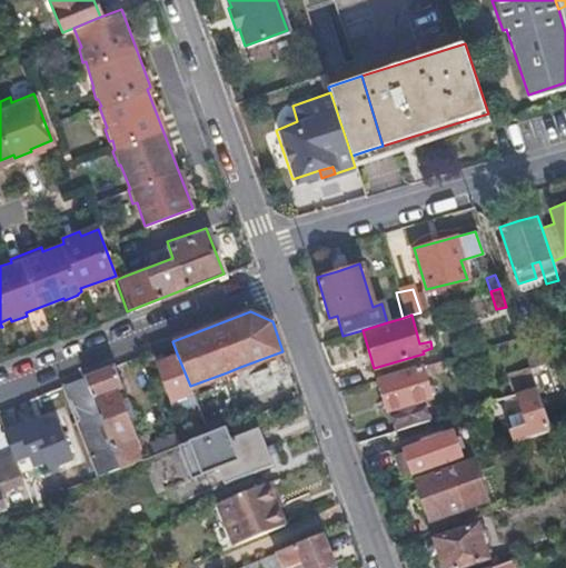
[(534,331),(516,337),(527,369),(545,364),(534,331)]
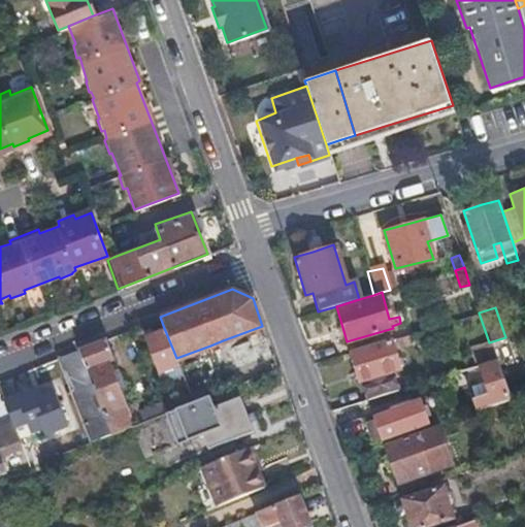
[(489,342),(479,313),(469,316),(484,361),(494,358),(489,342)]
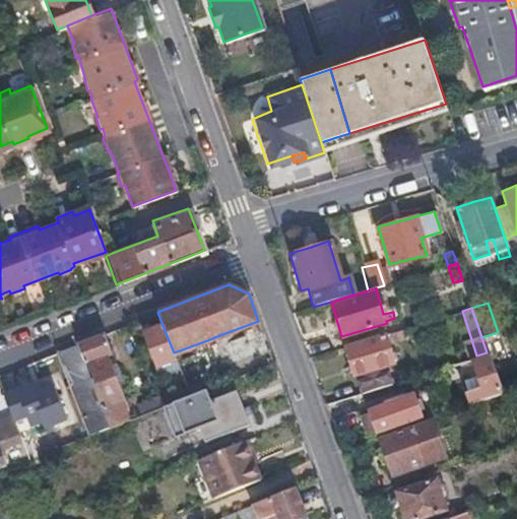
[(174,352),(162,323),(142,331),(158,374),(179,367),(174,352)]
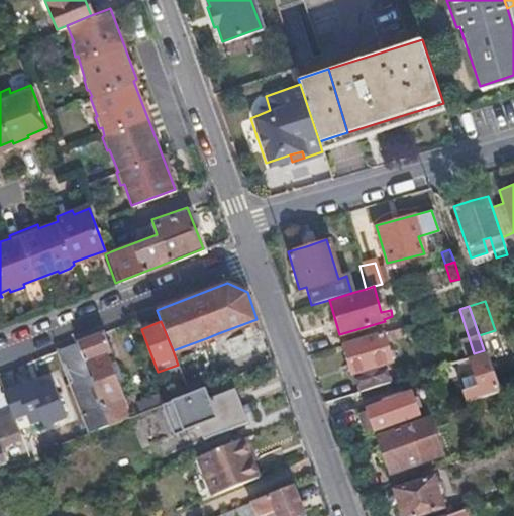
[(401,334),(399,327),(385,331),(387,337),(401,334)]
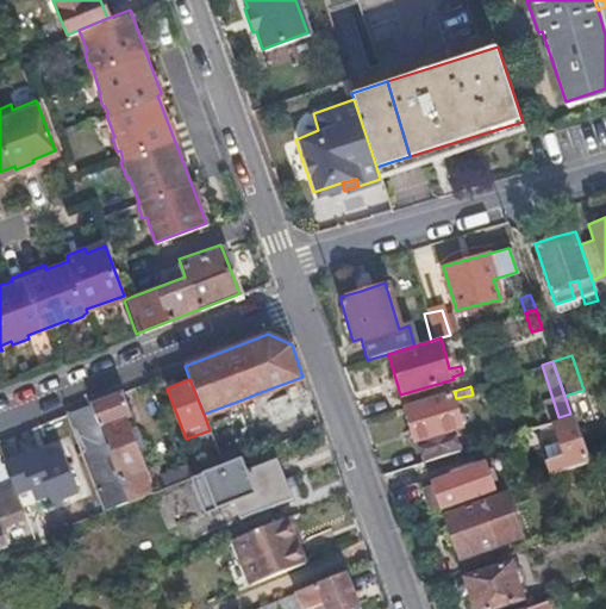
[(132,414),(123,390),(91,402),(129,501),(154,491),(126,416),(132,414)]
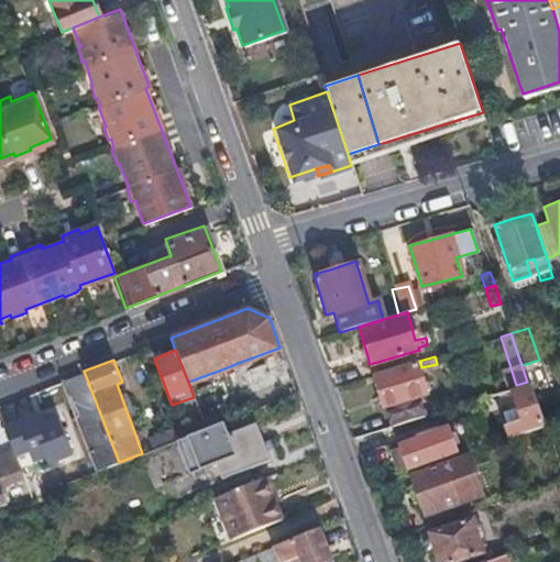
[(243,376),(238,363),(224,368),(230,382),(243,376)]
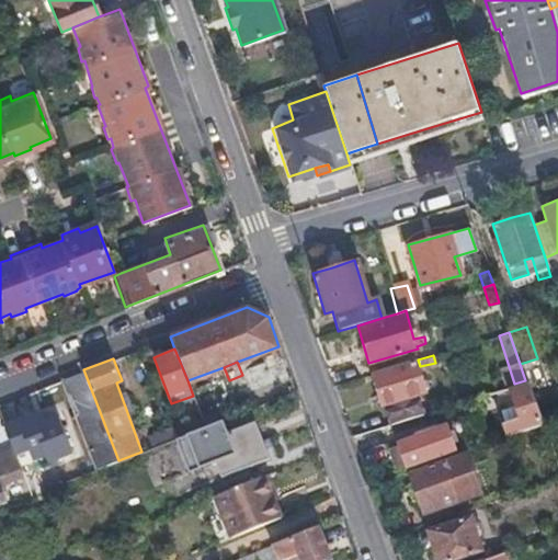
[(412,362),(372,374),(382,406),(386,404),(391,423),(456,402),(452,389),(424,397),(412,362)]
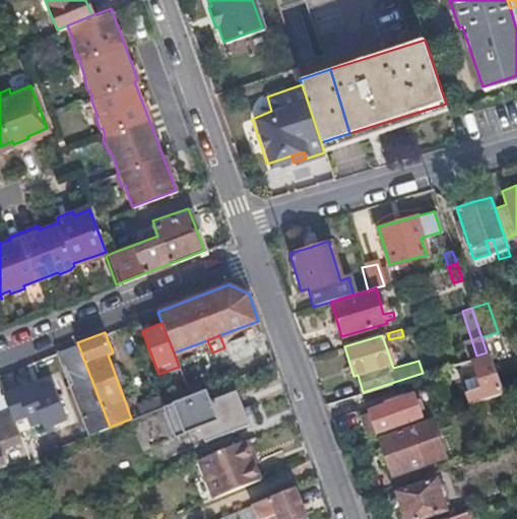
[(110,427),(77,342),(56,350),(88,435),(110,427)]
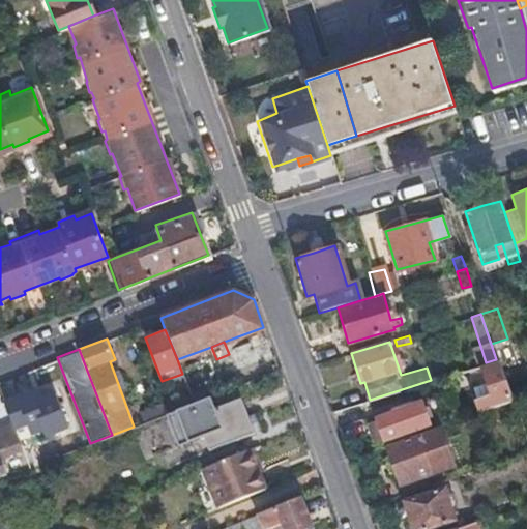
[(477,412),(510,400),(496,359),(486,362),(478,365),(484,380),(467,385),(477,412)]
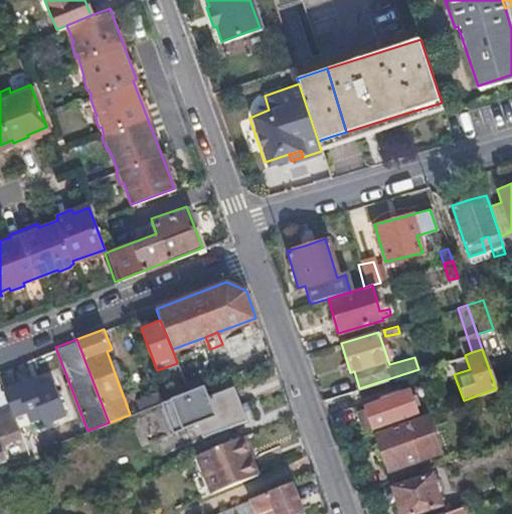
[(21,435),(29,453),(42,448),(30,420),(37,417),(40,423),(51,419),(49,412),(61,407),(50,380),(33,386),(30,377),(3,388),(11,407),(21,435)]
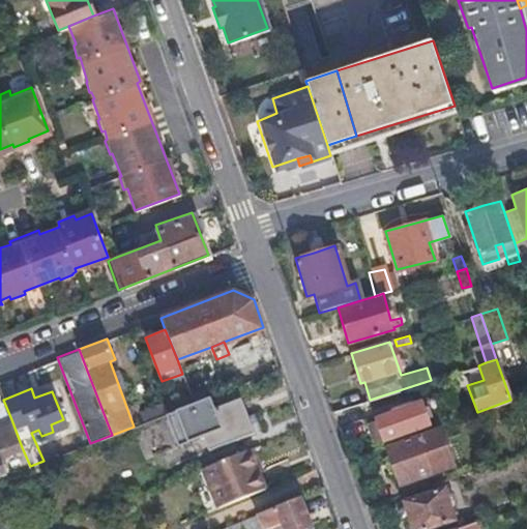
[(196,416),(209,450),(253,433),(240,399),(217,407),(212,395),(202,400),(206,411),(196,416)]
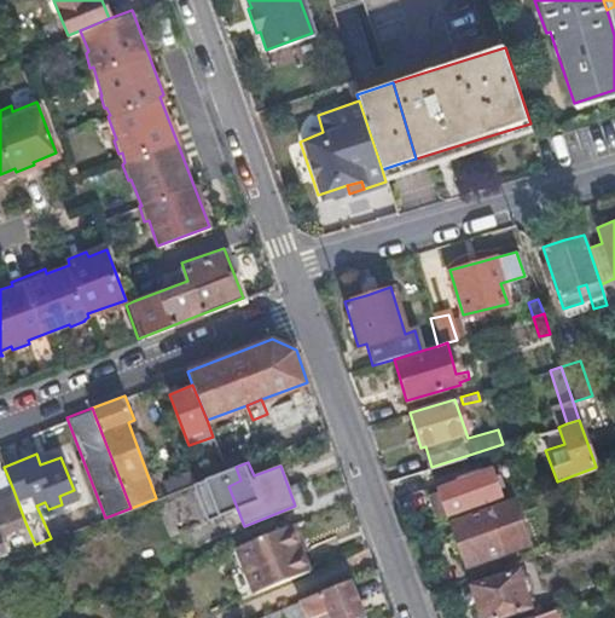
[(198,481),(193,469),(164,480),(168,494),(198,481)]
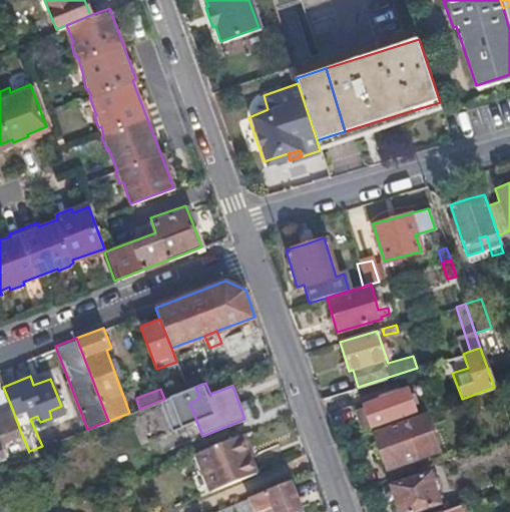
[(369,424),(372,432),(402,421),(401,415),(413,410),(407,390),(352,409),(359,427),(369,424)]
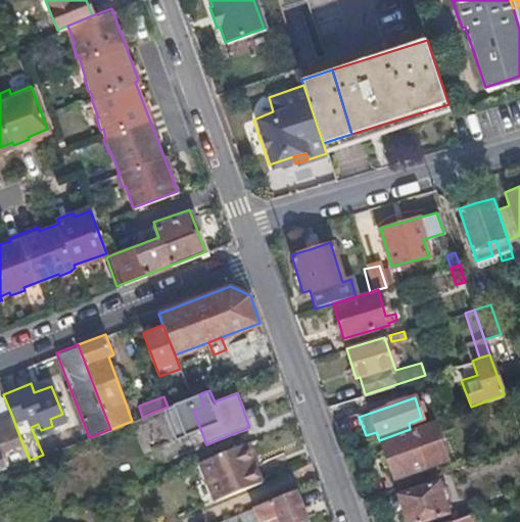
[(0,451),(21,441),(11,414),(0,418),(0,468),(4,466),(0,457),(0,451)]
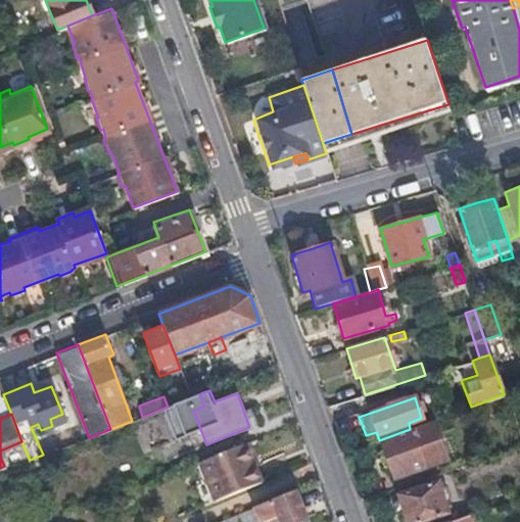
[(379,440),(395,487),(419,480),(415,469),(439,461),(431,436),(435,434),(431,421),(410,429),(379,440)]
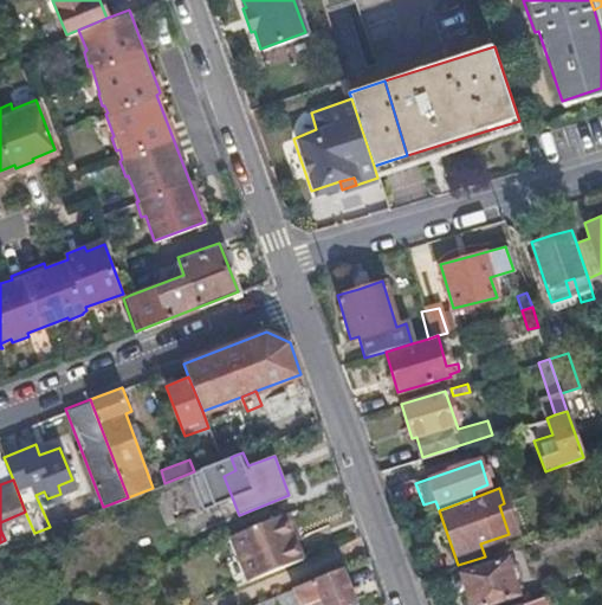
[(247,581),(301,560),(290,535),(295,533),(286,513),(245,529),(227,535),(247,581)]
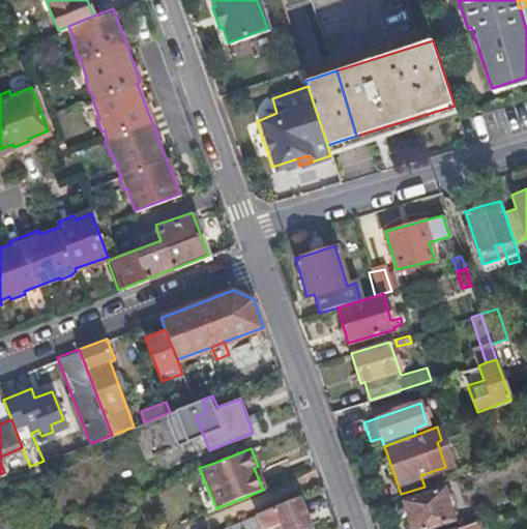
[(417,528),(451,519),(442,489),(403,501),(411,528),(417,528)]
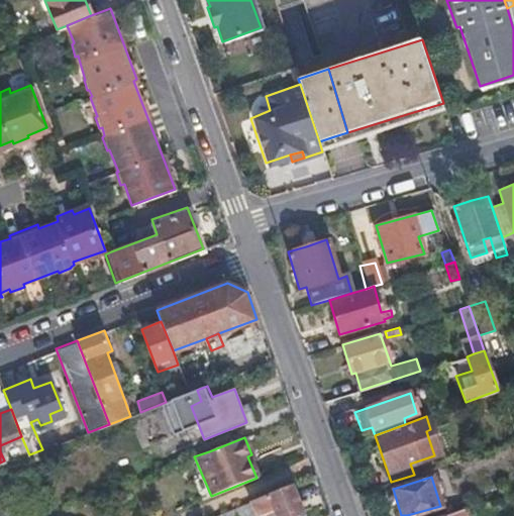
[(307,515),(309,515),(297,485),(265,497),(271,513),(272,515),(307,515)]
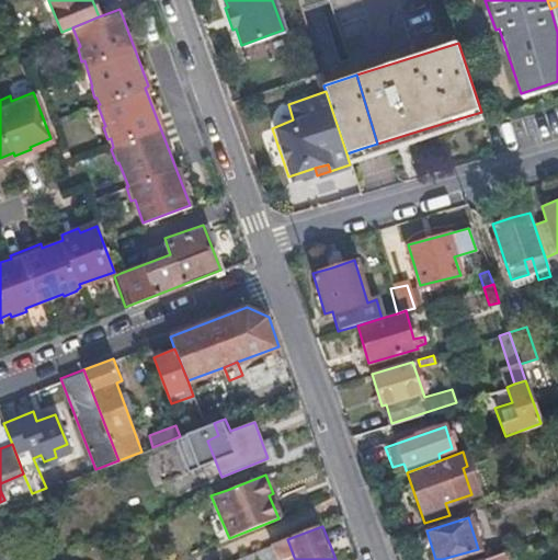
[(286,559),(294,557),(287,539),(259,551),(262,559),(286,559)]
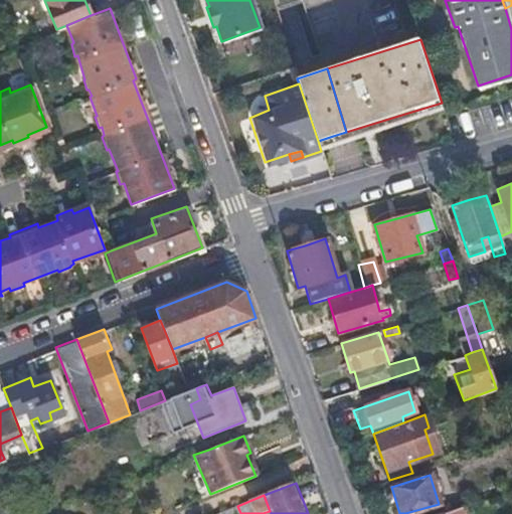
[(447,501),(449,510),(462,505),(459,497),(447,501)]
